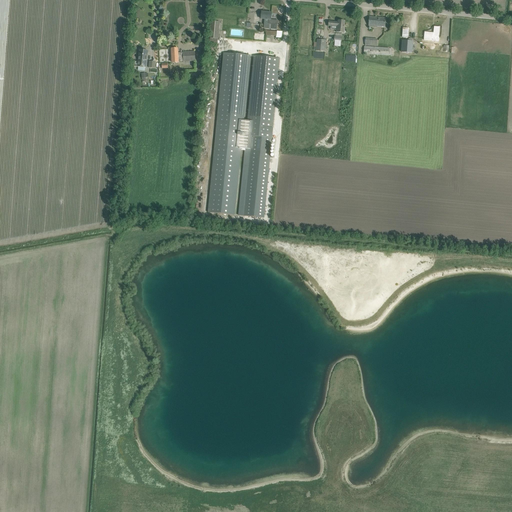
[(254,10),(253,18),(266,20),(266,24),(271,25),(271,29),(277,30),(278,20),(271,20),(272,13),(262,12),(262,11),(254,10)]
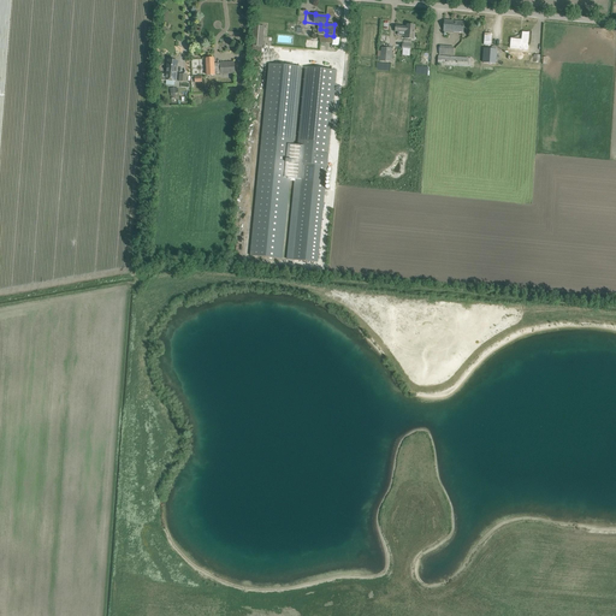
[(463,33),(465,23),(445,21),(444,33),(454,34),(454,33),(463,33)]
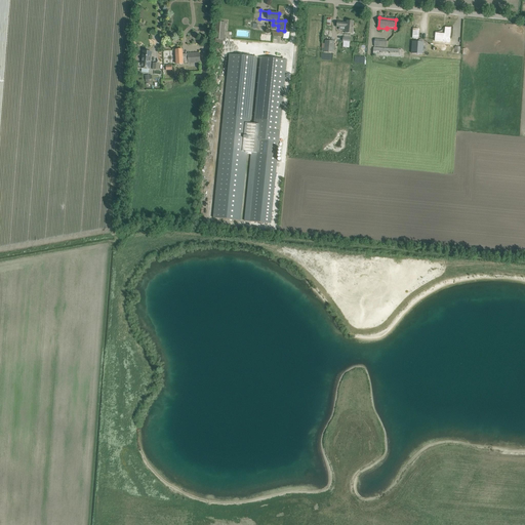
[(337,23),(337,27),(339,27),(340,27),(340,30),(345,30),(345,31),(345,33),(353,34),(354,27),(355,22),(352,22),(347,21),(347,23),(337,23)]
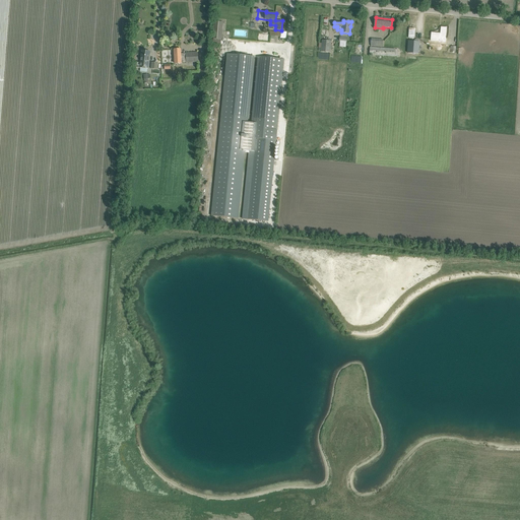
[(214,26),(212,43),(211,59),(219,60),(221,44),(222,22),(214,21),(214,26)]
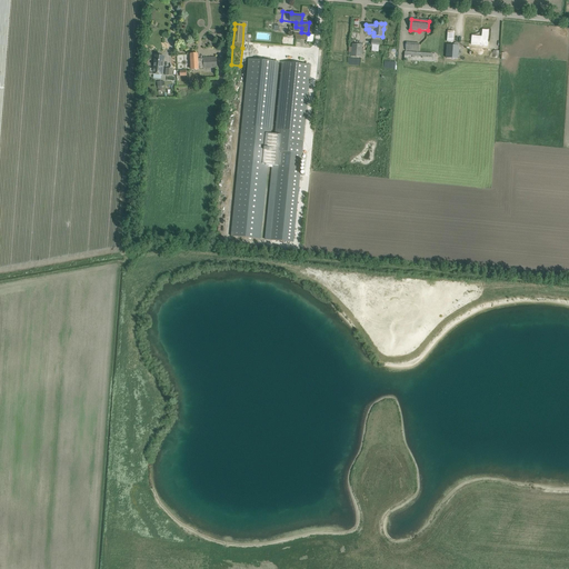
[(479,37),(479,36),(472,36),(471,43),(480,45),(480,46),(488,47),(488,41),(489,30),(482,29),(481,38),(479,37)]
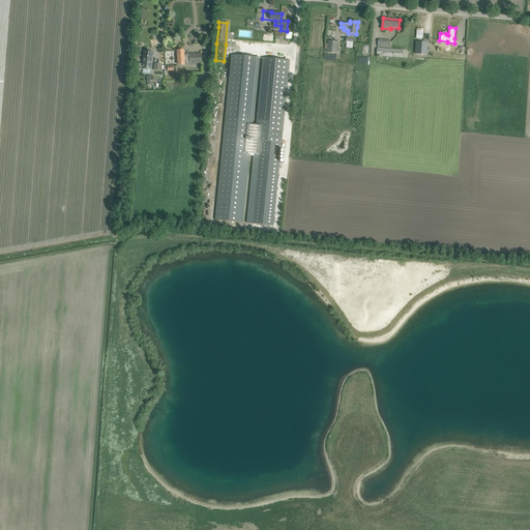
[(378,47),(390,48),(390,40),(379,39),(378,47)]
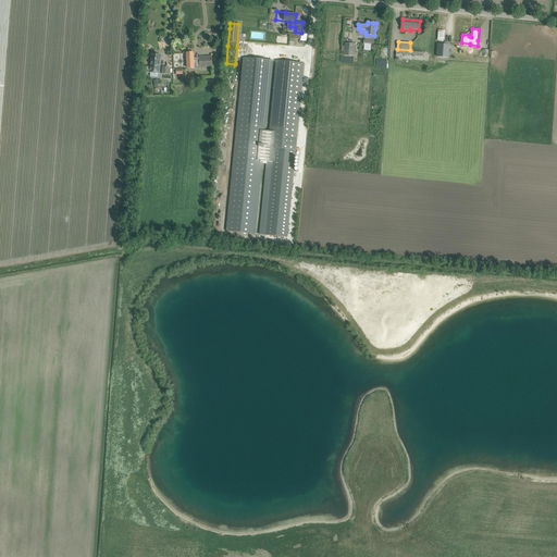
[(355,44),(345,42),(344,56),(354,57),(355,44)]
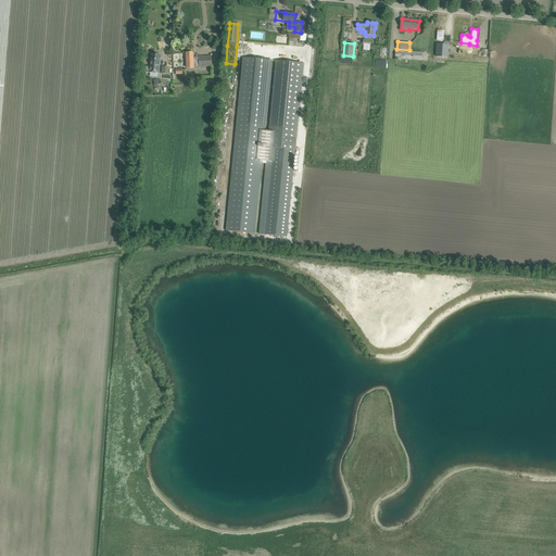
[(437,45),(437,57),(447,58),(449,45),(437,45)]
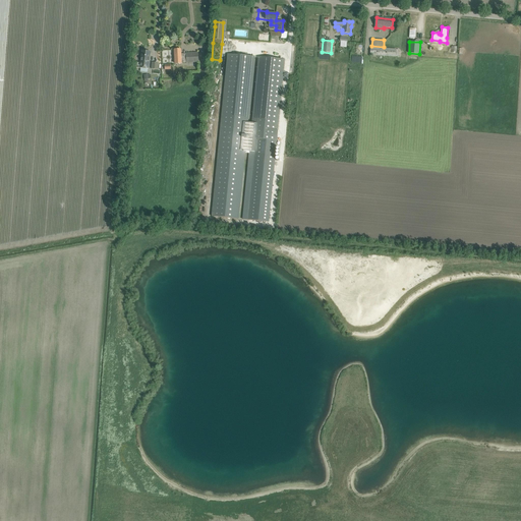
[(370,47),(369,57),(373,57),(373,55),(395,57),(395,56),(398,57),(399,50),(396,49),(370,47)]
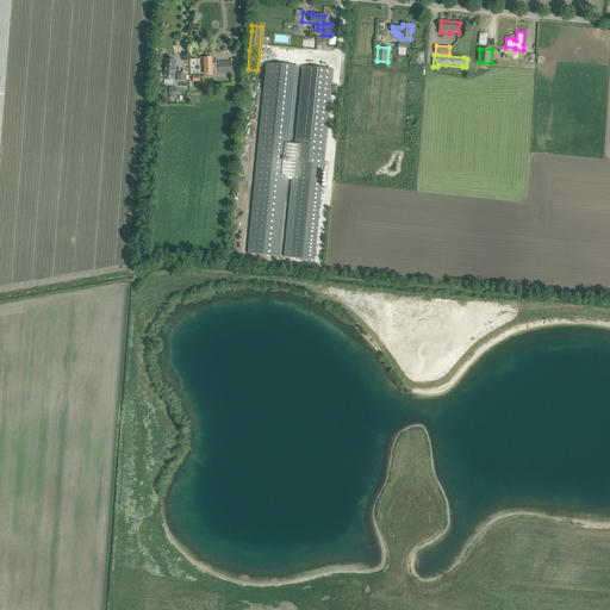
[(212,73),(218,73),(232,73),(232,68),(232,62),(218,62),(218,63),(212,63),(211,58),(205,58),(205,75),(212,75),(212,73)]
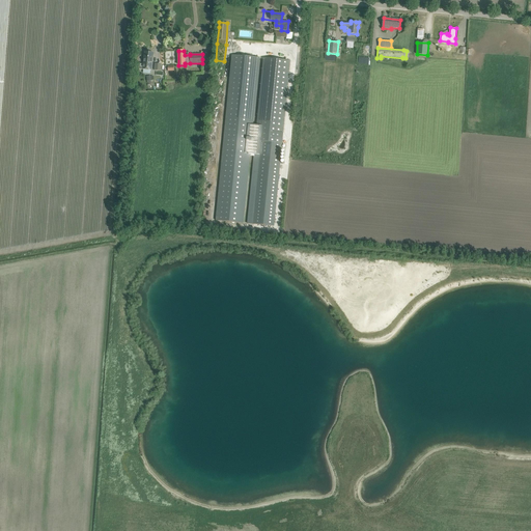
[(145,52),(145,54),(144,64),(139,63),(138,68),(151,71),(151,65),(154,53),(145,52)]
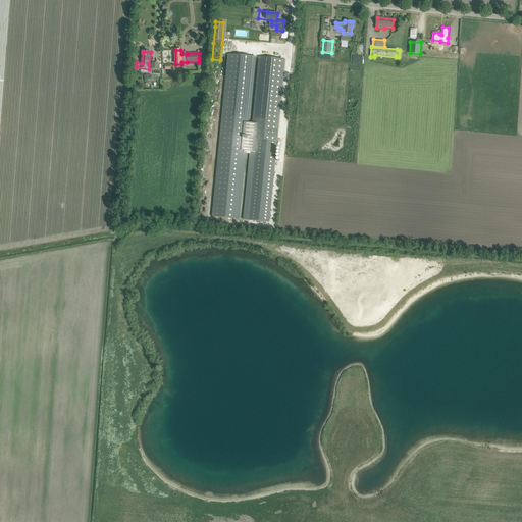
[(228,54),(212,216),(233,219),(241,151),(256,152),(249,220),(269,222),(277,141),(285,59),(264,57),(258,123),(253,123),(244,122),(250,56),(228,54)]
